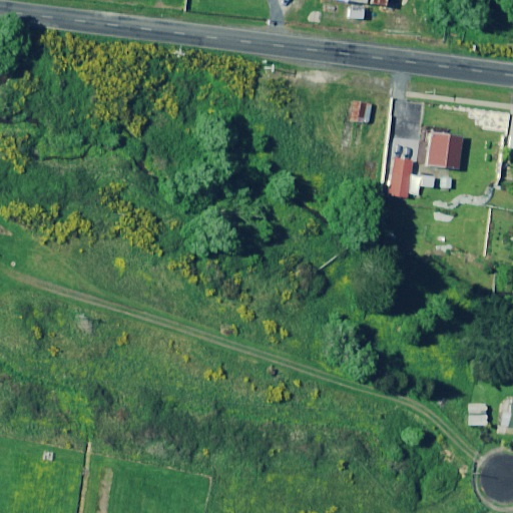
[(371,125),(374,103),(352,101),(350,123),(371,125)]
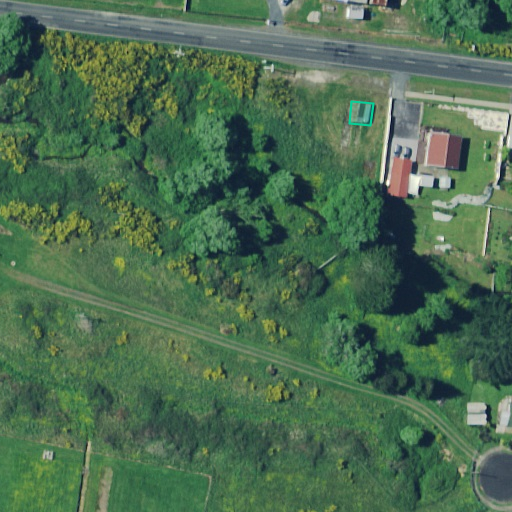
[(429,135),(428,145),(419,144),(418,155),(427,156),(426,166),(458,169),(461,138),(429,135)]
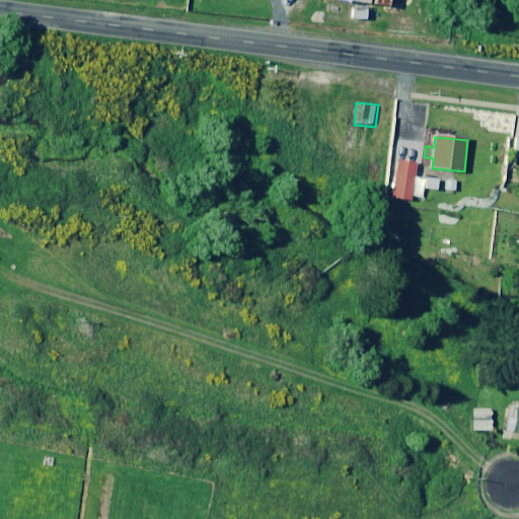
[(412,198),(425,200),(426,189),(437,190),(438,179),(415,177),(417,163),(397,161),(393,199),(412,201),(412,198)]
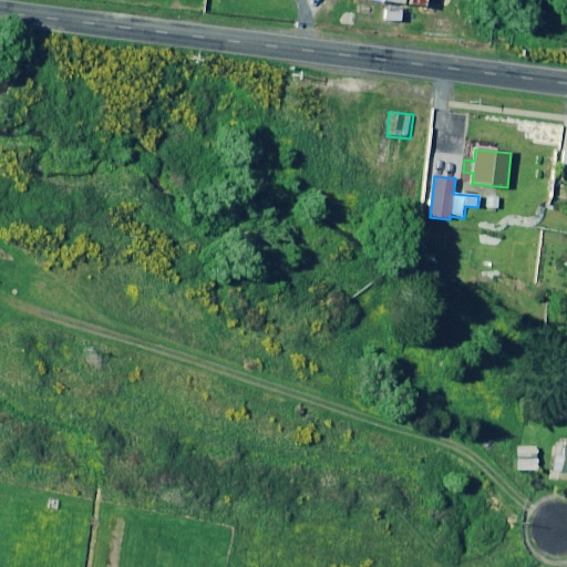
[(497,210),(498,199),(487,197),(485,209),(497,210)]
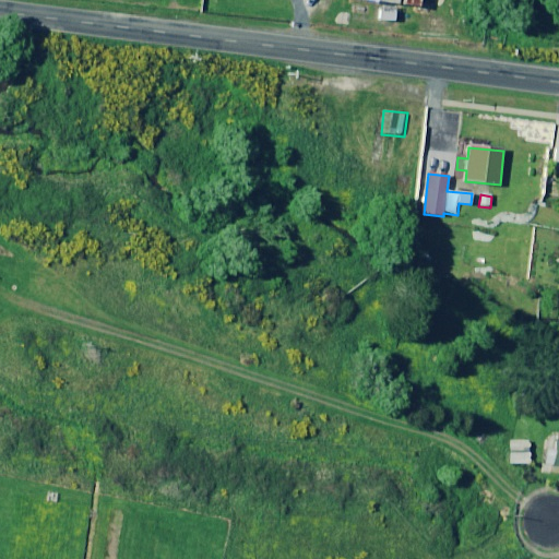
[(558,440),(556,441),(555,452),(546,451),(544,464),(554,465),(554,467),(558,467),(558,440)]
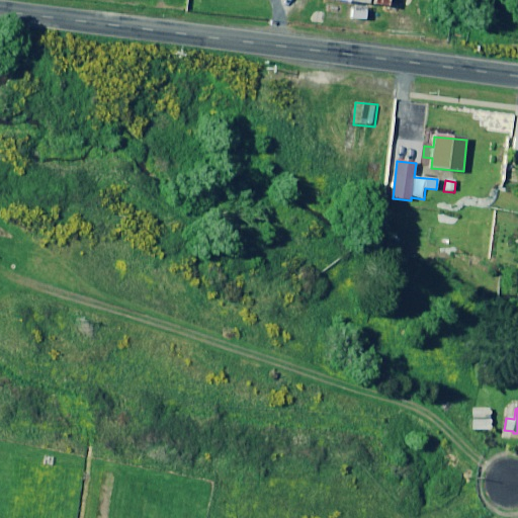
[(492,430),(492,409),(472,409),(472,429),(492,430)]
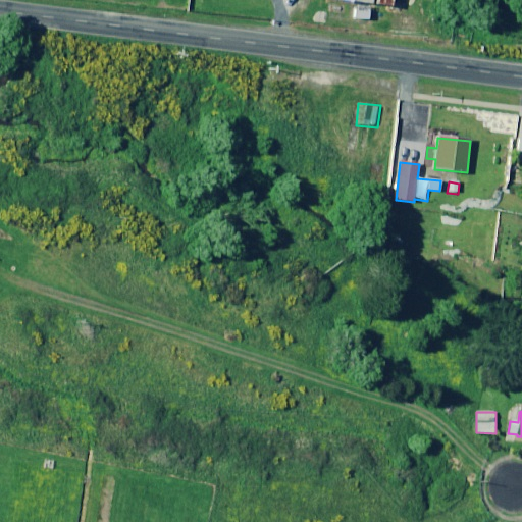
All buildings are outlined.
